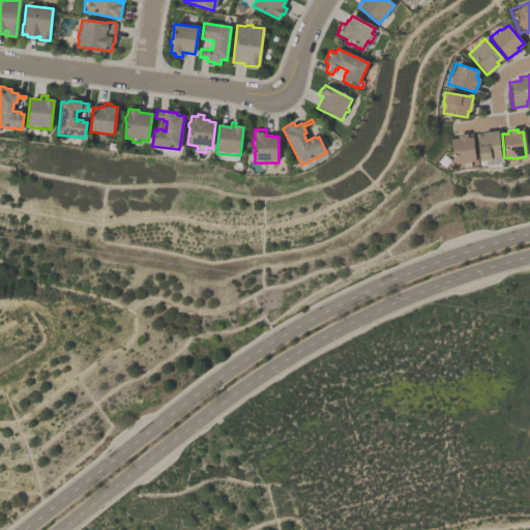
[(497,131),(500,158),(491,159),(492,162),(478,163),(475,134),(497,131)]
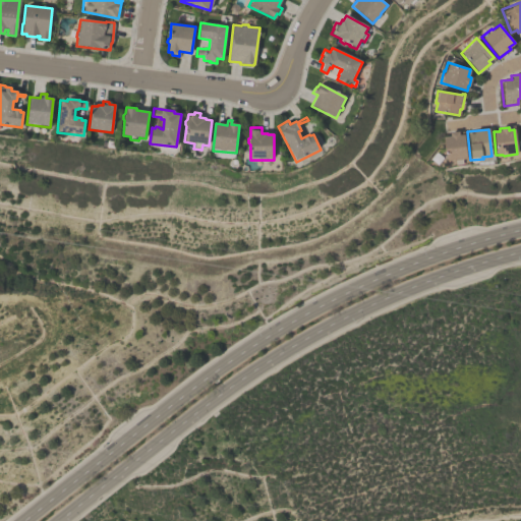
[(445,160),(443,136),(450,135),(449,132),(458,131),(458,134),(464,134),(466,159),(455,160),(445,160)]
